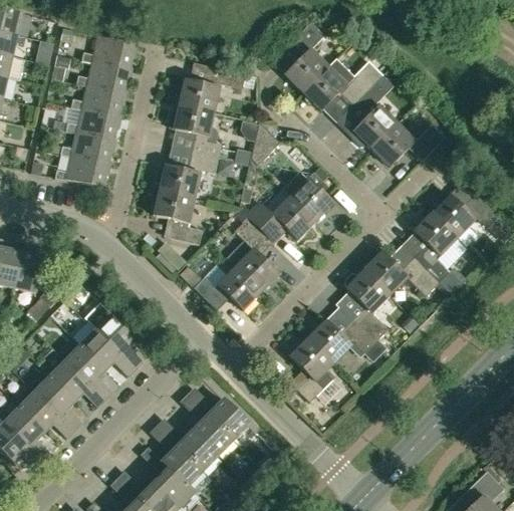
[(0,30),(16,35),(21,13),(0,7),(0,30)]
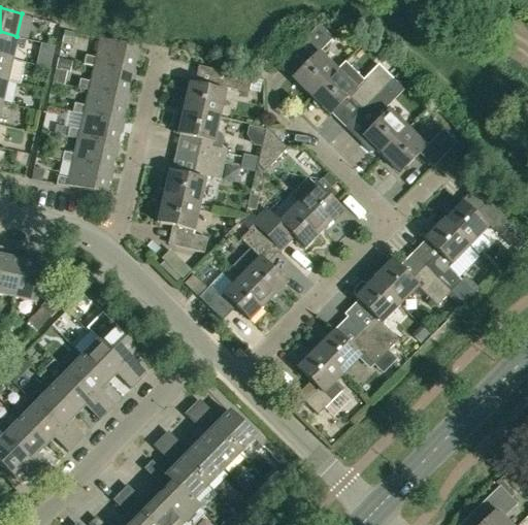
[(310,95),(336,68),(319,51),(332,36),(319,23),(295,46),(308,60),(292,76),(310,95)]
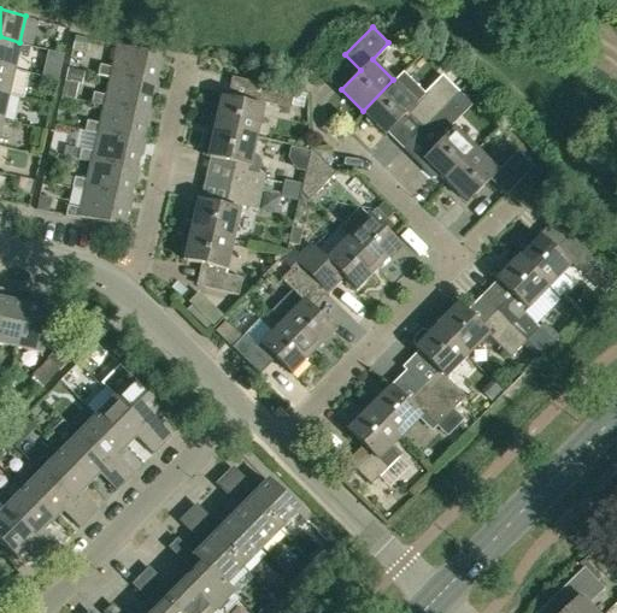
[(76,34),(72,46),(90,49),(93,37),(76,34)]
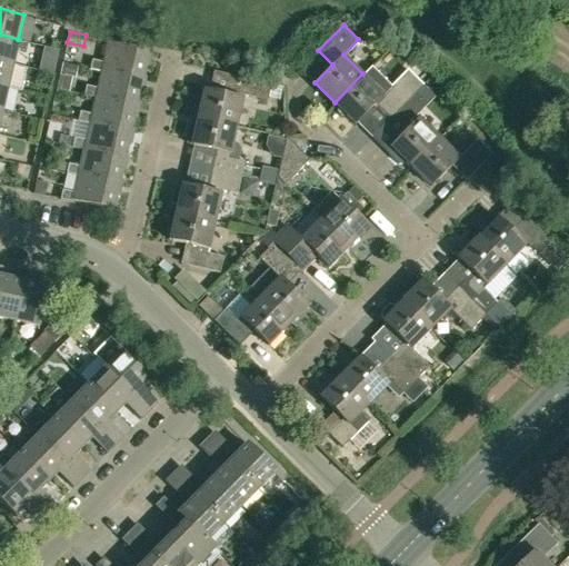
[(0,59),(12,62),(18,39),(0,33),(0,59)]
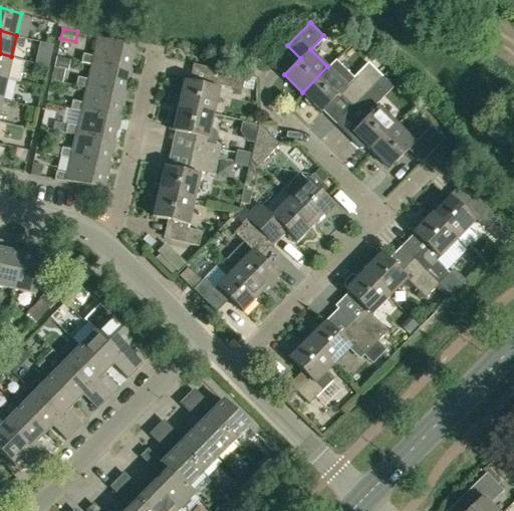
[(92,60),(130,68),(135,44),(97,36),(93,54),(82,51),(80,60),(91,62),(92,60)]
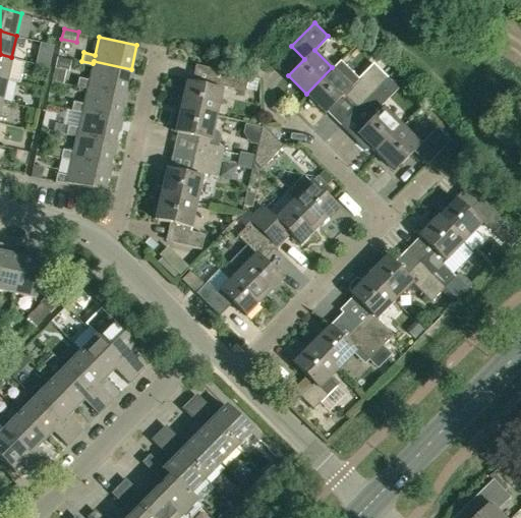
[(0,76),(6,78),(11,57),(0,54),(0,76)]
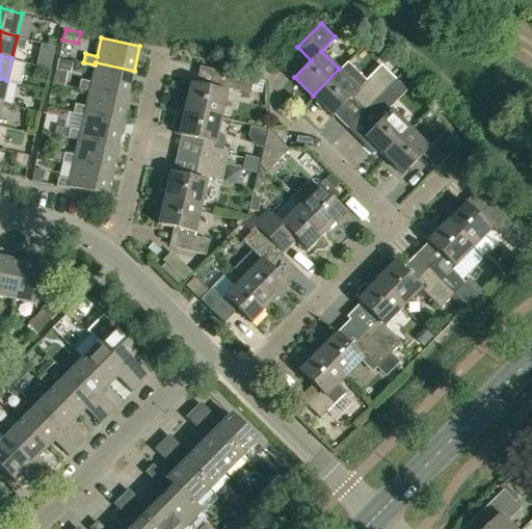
[(60,55),(57,68),(70,70),(72,71),(74,59),(72,58),(60,55)]
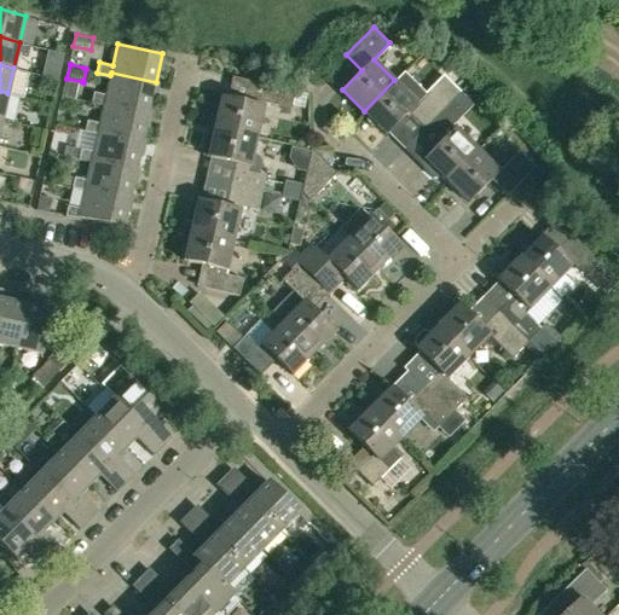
[(428,122),(460,90),(444,74),(426,92),(404,70),(394,80),(364,111),(386,133),(411,106),(428,122)]
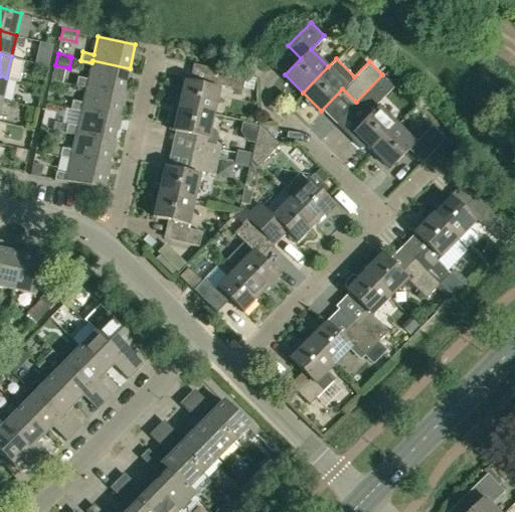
[(125,93),(130,68),(93,60),(92,62),(89,77),(77,75),(75,83),(87,87),(87,83),(125,93)]
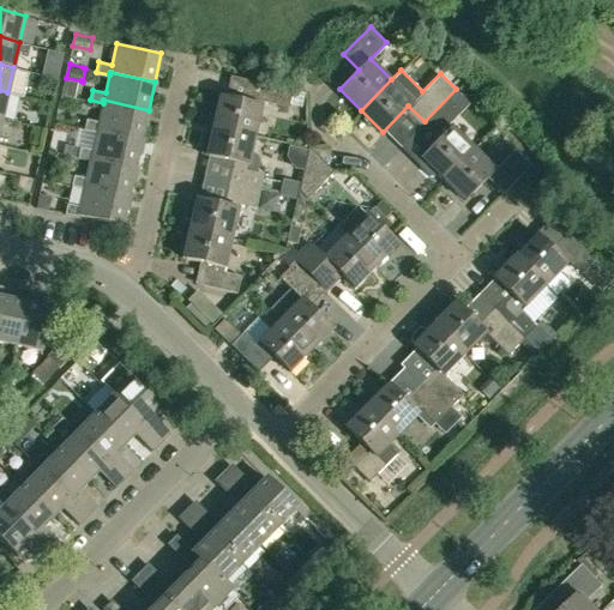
[(212,125),(254,134),(263,100),(289,106),(293,89),(251,78),(246,101),(220,95),(215,94),(210,113),(215,114),(212,125)]
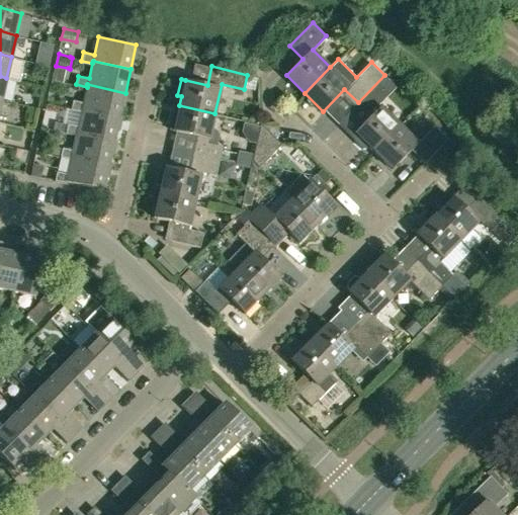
[(373,150),(400,124),(378,103),(396,86),(384,75),(358,102),(371,116),(353,135),(353,139),(362,147),(366,147),(368,145),(373,150)]
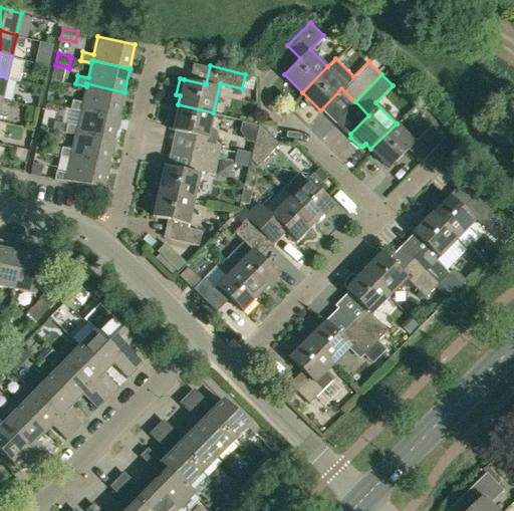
[(118,115),(124,92),(86,83),(86,86),(82,100),(72,98),(70,107),(80,109),(81,106),(118,115)]
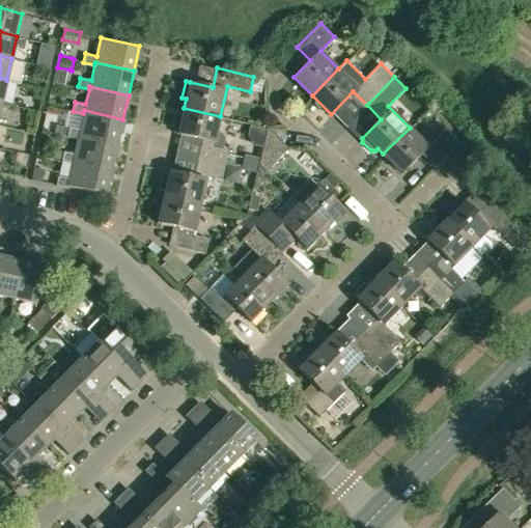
[(217,131),(220,116),(184,108),(182,116),(177,115),(174,132),(178,132),(178,133),(193,136),(193,140),(195,144),(199,146),(196,157),(225,164),(228,148),(222,147),(224,137),(221,132),(217,131)]
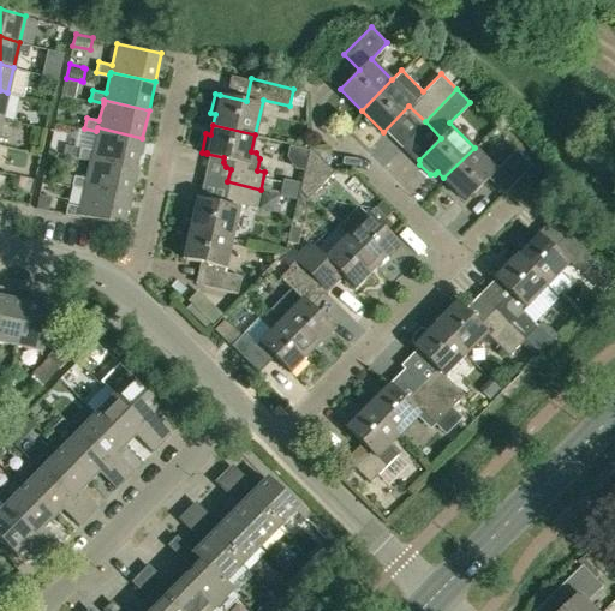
[(136,166),(142,138),(97,127),(96,131),(93,149),(81,145),(78,156),(90,159),(91,156),(136,166)]
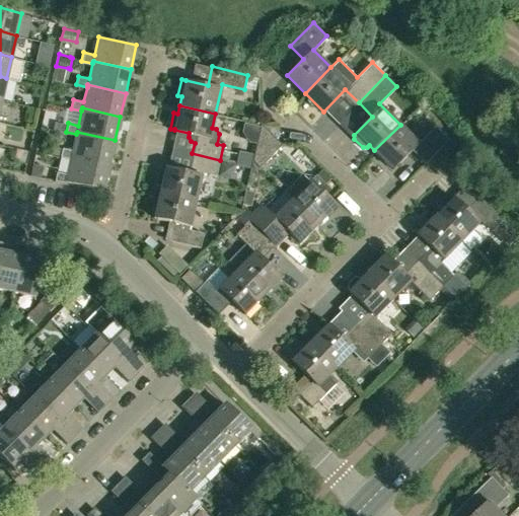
[(56,121),(54,129),(66,132),(68,123),(63,122),(56,121)]
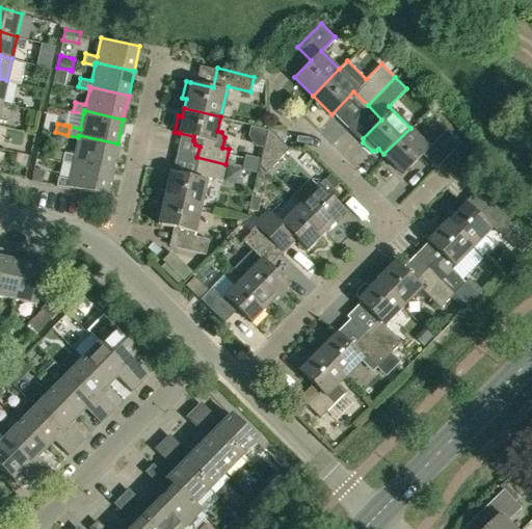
[(267,126),(259,163),(266,172),(289,148),(267,126)]
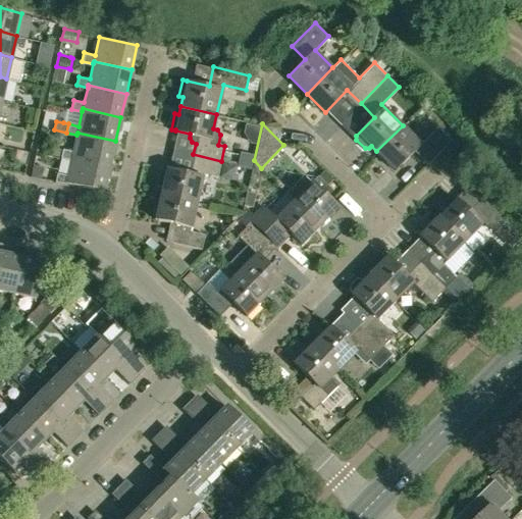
[(403,125),(376,151),(395,169),(417,147),(430,160),(452,139),(437,125),(420,143),(403,125)]
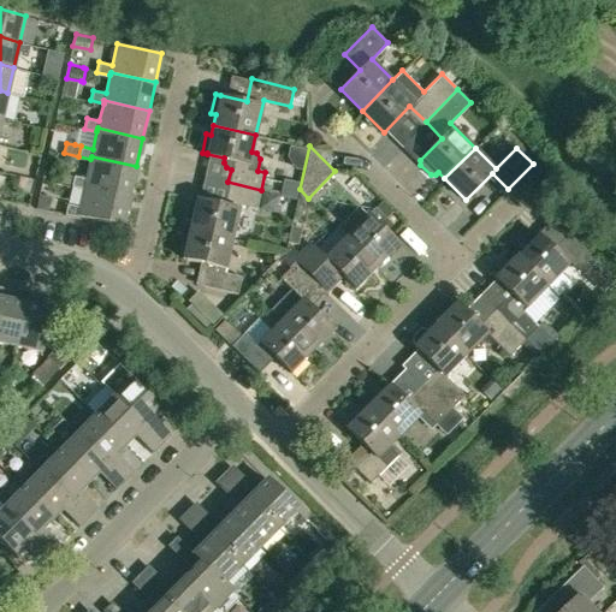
[(130,195),(136,166),(92,156),(90,159),(87,177),(73,174),(71,184),(84,188),(84,184),(130,195)]
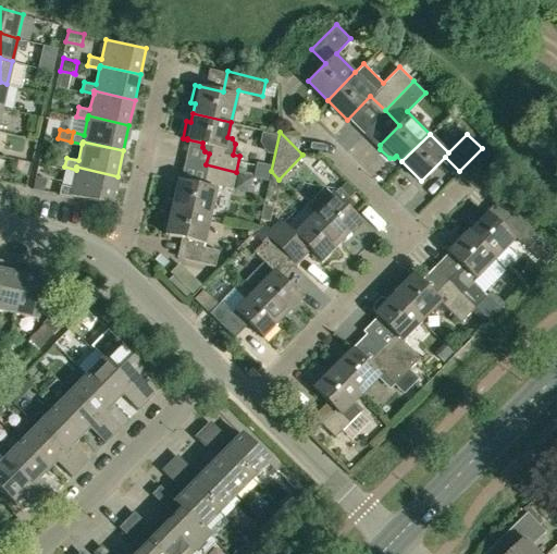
[(257,161),(254,175),(268,179),(271,164),(257,161)]
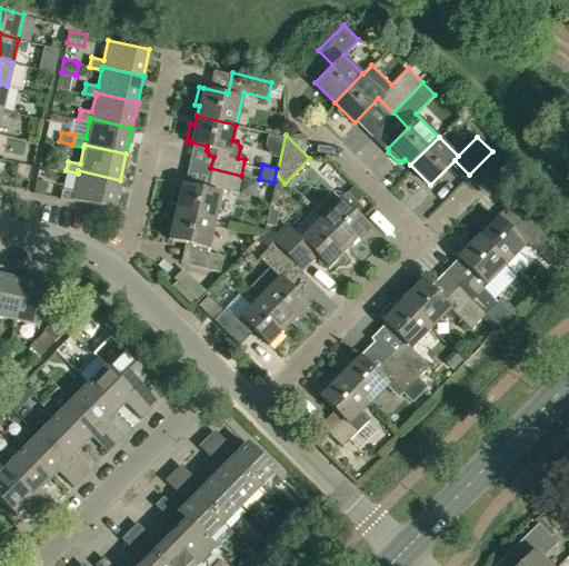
[(177,202),(176,210),(215,219),(222,188),(238,191),(241,176),(210,168),(206,188),(181,184),(175,182),(171,200),(177,202)]
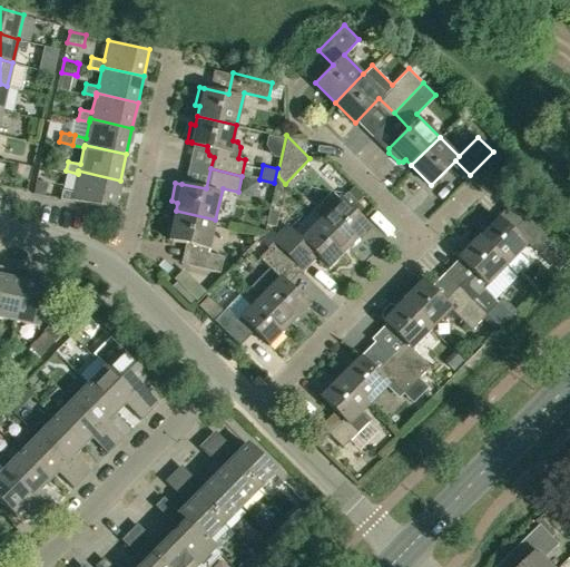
[(114,207),(120,181),(78,170),(78,174),(75,189),(62,187),(60,197),(72,201),(74,197),(114,207)]
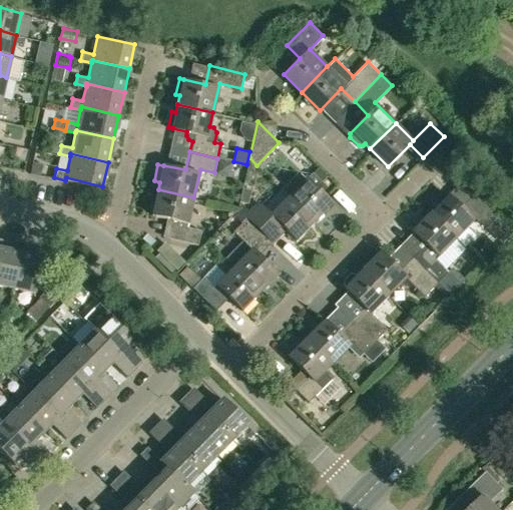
[(228,176),(231,161),(217,158),(214,172),(228,176)]
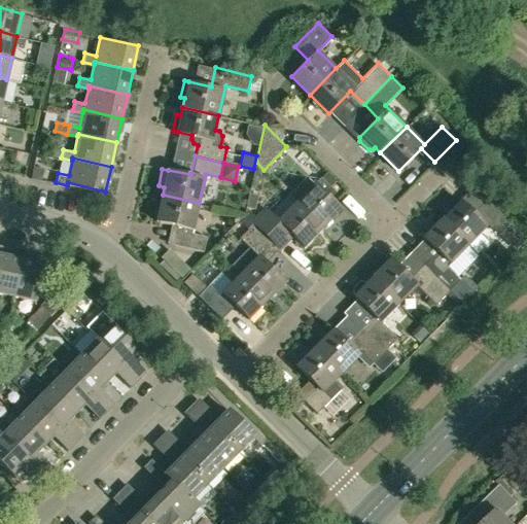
[(33,165),(31,177),(40,179),(43,167),(33,165)]
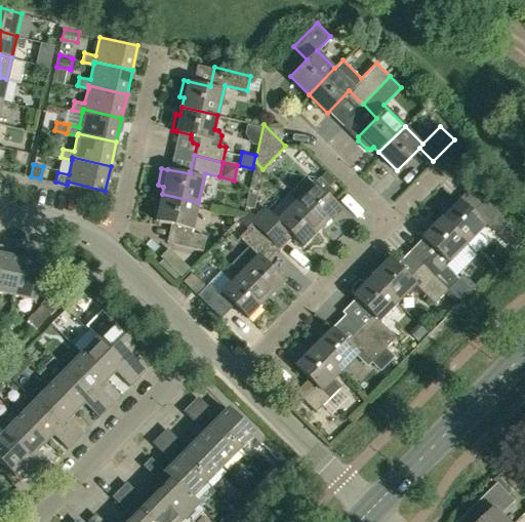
[(320,175),(330,186),(335,179),(325,170),(320,175)]
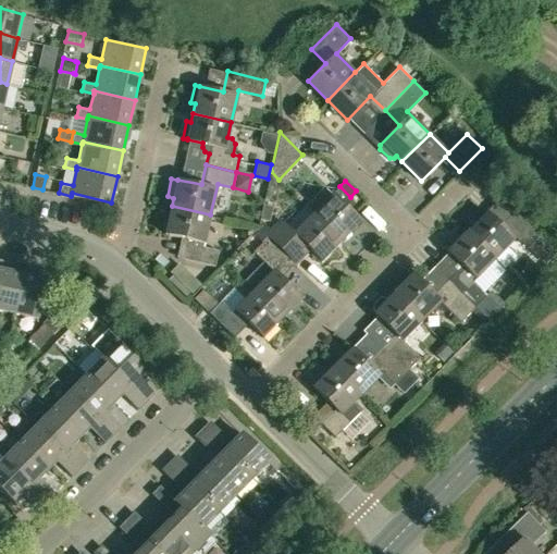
[(306,205),(341,241),(360,221),(343,204),(349,197),(338,186),(332,193),(325,185),(306,205)]
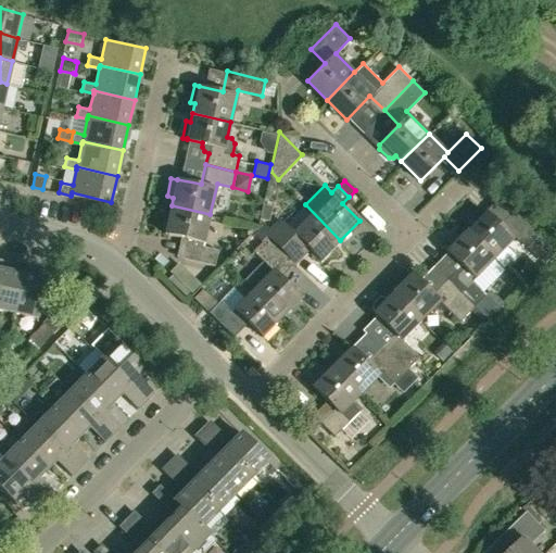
[(321,259),(340,240),(305,204),(287,224),(293,231),(290,235),(279,224),(267,235),(290,256),(304,242),(321,259)]
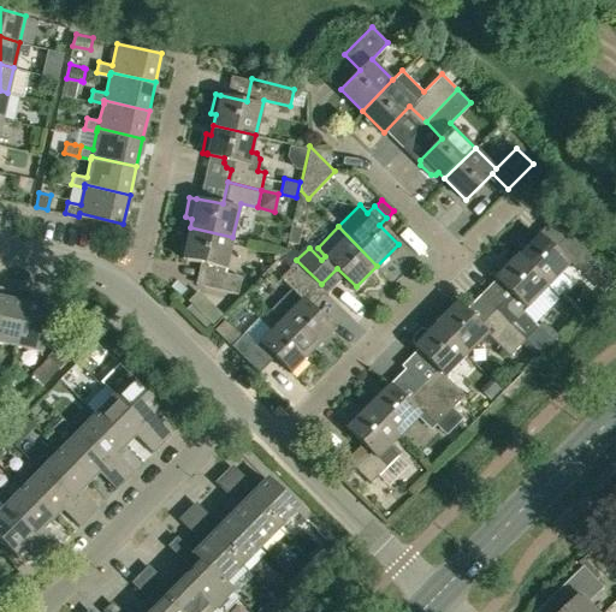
[(225,271),(232,237),(190,227),(183,257),(209,263),(203,285),(237,292),(242,275),(225,271)]
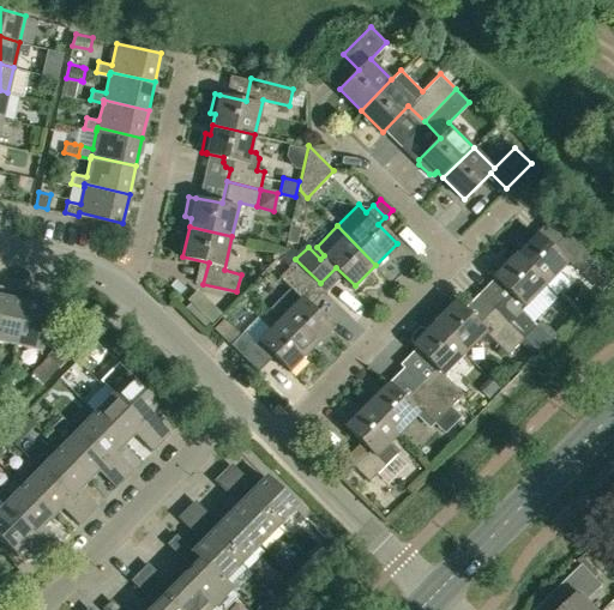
[(522,246),(515,253),(546,284),(570,259),(583,271),(595,259),(571,235),(555,251),(536,231),(535,233),(533,230),(528,230),(519,239),(519,243),(522,246)]
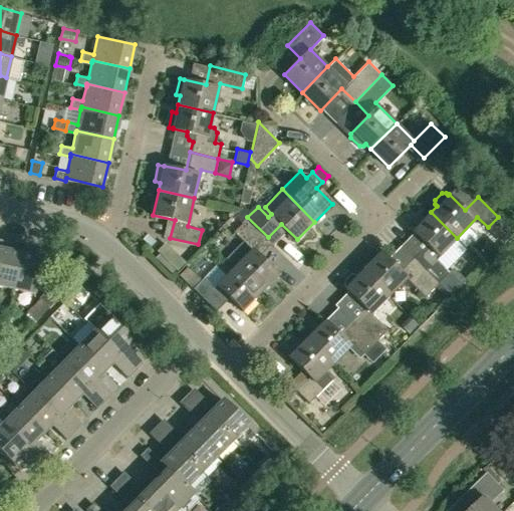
[(268,237),(247,217),(241,211),(235,217),(241,223),(234,231),(252,249),(234,266),(260,292),(278,274),(256,252),(269,239),(268,237)]
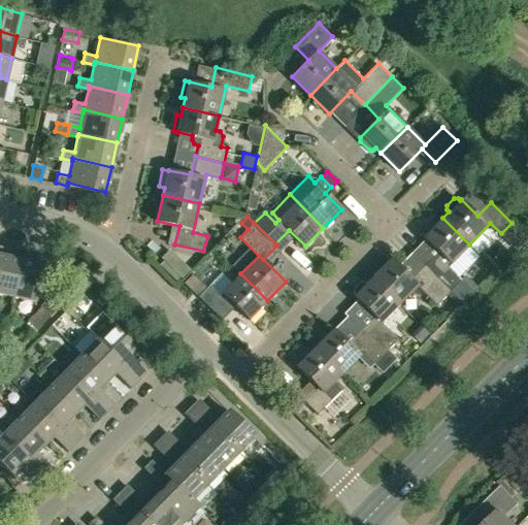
[(449,265),(469,244),(442,218),(424,236),(440,253),(427,266),(451,290),(462,279),(449,265)]
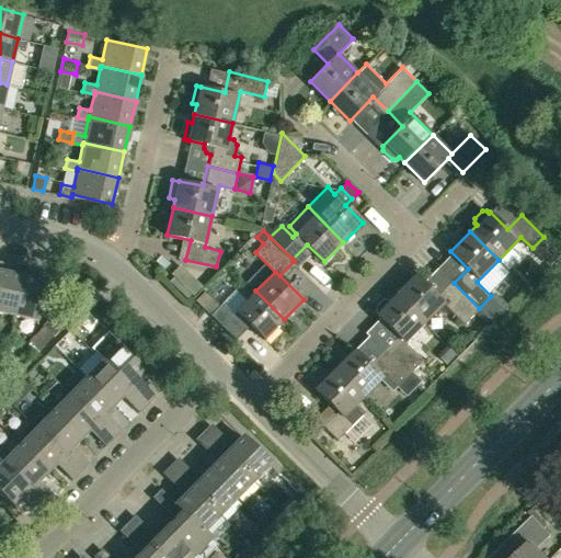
[(0,310),(14,314),(23,276),(9,272),(11,263),(2,261),(0,270),(0,310)]
